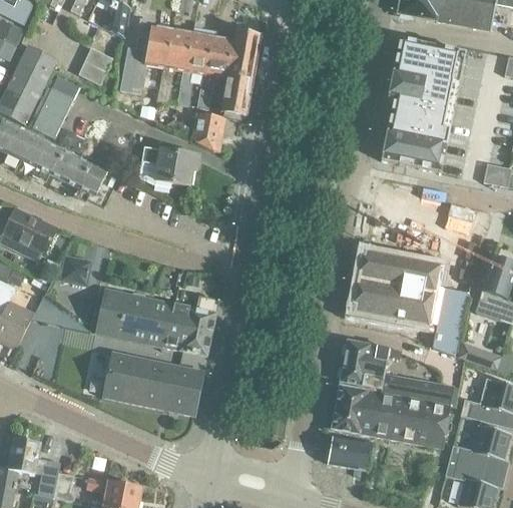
[(0,12),(23,24),(28,13),(2,0),(0,0),(0,12)]
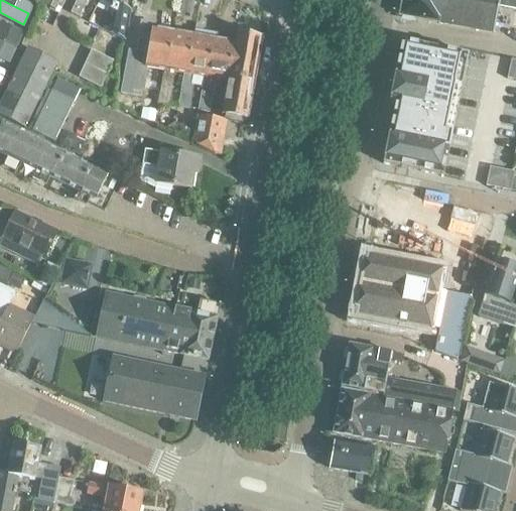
[(52,0),(49,5),(55,8),(57,3),(61,5),(63,0),(52,0)]
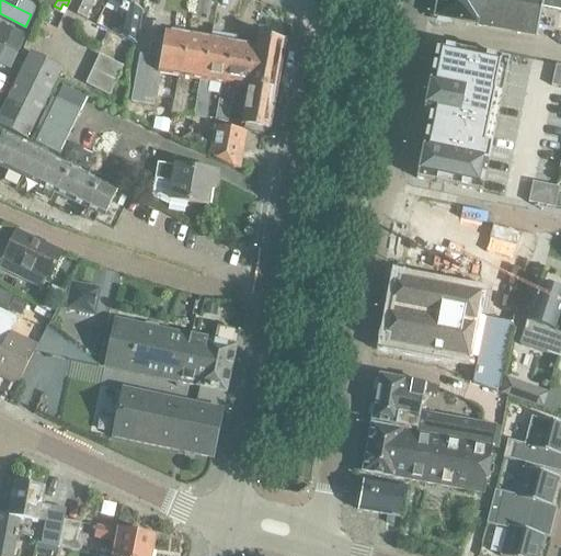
[(81,0),(77,10),(87,15),(93,0),(81,0)]
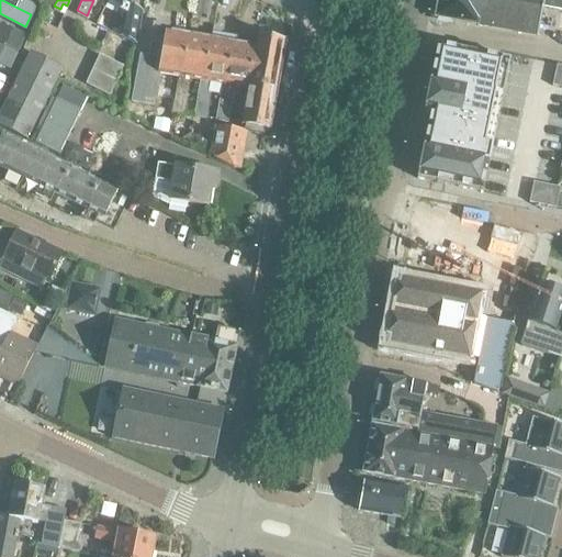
[(120,32),(137,41),(137,42),(143,11),(130,3),(132,0),(120,0),(122,1),(119,8),(125,21),(120,32)]
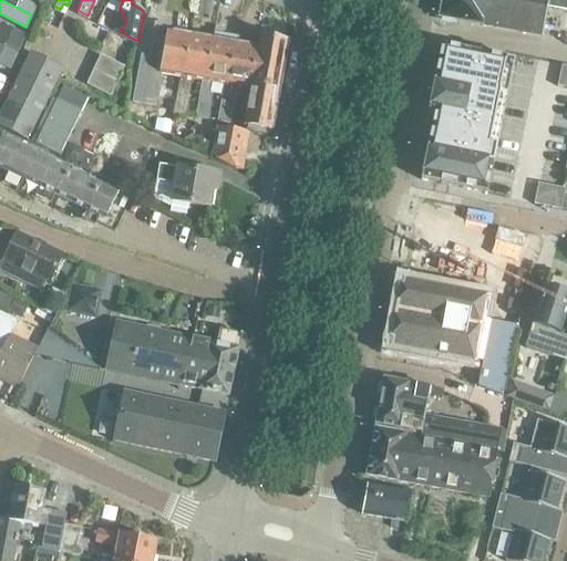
[(566,8),(566,0),(441,0),(439,14),(543,33),(548,6),(566,8)]
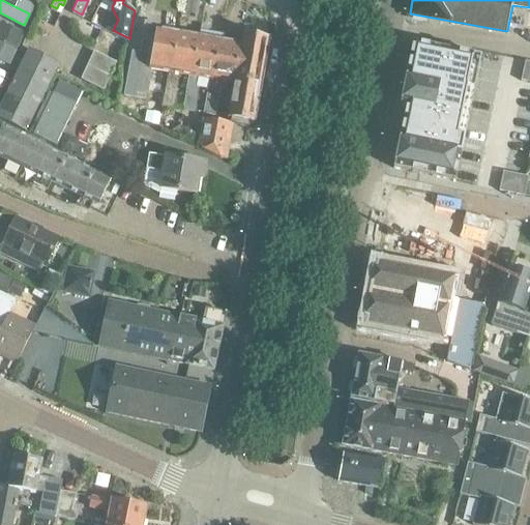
[(143,64),(169,68),(172,69),(179,29),(158,25),(158,21),(146,19),(143,35),(154,37),(152,52),(131,49),(124,92),(138,94),(143,64)]
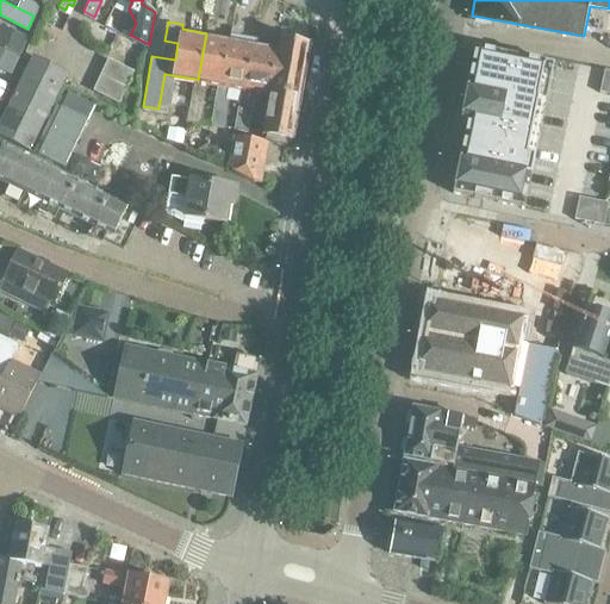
[(6,44),(19,51),(27,35),(13,27),(6,44)]
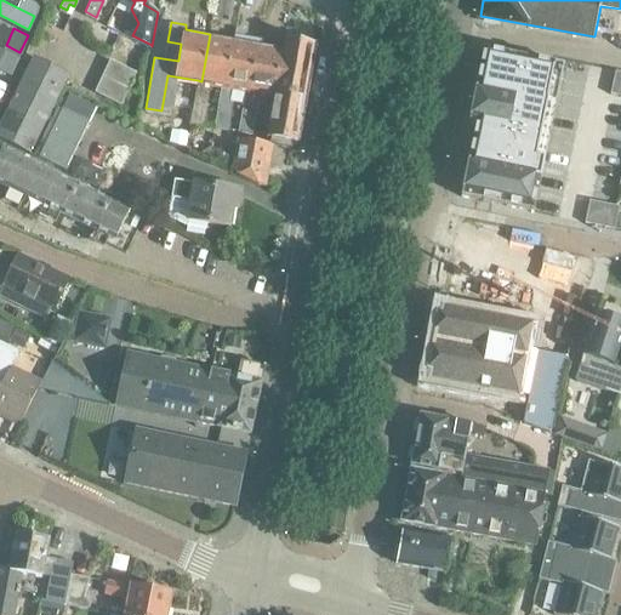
[(234,87),(246,90),(250,90),(258,44),(260,38),(244,34),(244,30),(235,29),(234,39),(226,85),(222,85),(215,125),(227,127),(234,87)]
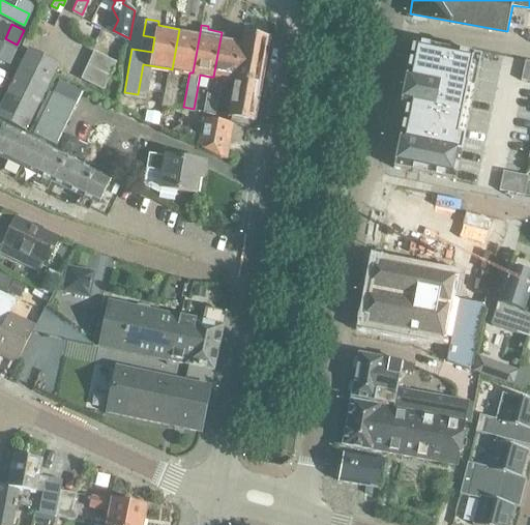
[(179,70),(189,73),(193,73),(200,33),(179,29),(172,69),(169,68),(163,103),(173,105),(179,70)]
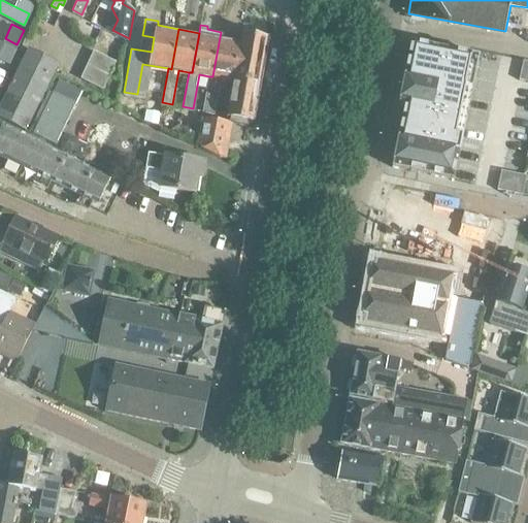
[(240,40),(234,77),(233,80),(232,80),(226,113),(253,119),(267,37),(264,36),(255,35),(240,32),(239,40),(240,40)]
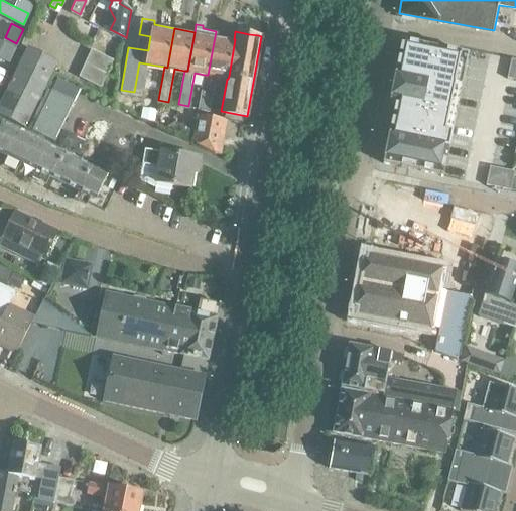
[(215,77),(227,79),(228,79),(229,76),(235,39),(234,39),(215,36),(208,75),(205,75),(199,107),(209,109),(215,77)]
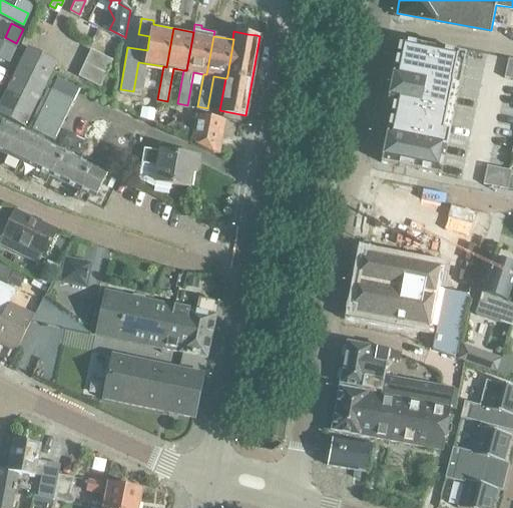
[(440,171),(465,51),(400,38),(387,99),(393,100),(381,159),(440,171)]
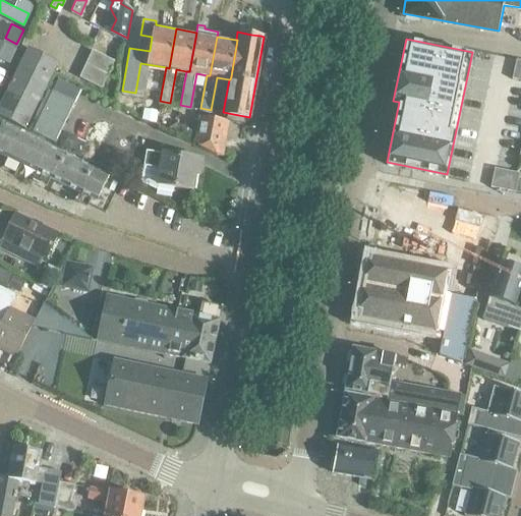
[(0,48),(0,55),(9,60),(16,46),(4,40),(0,48)]
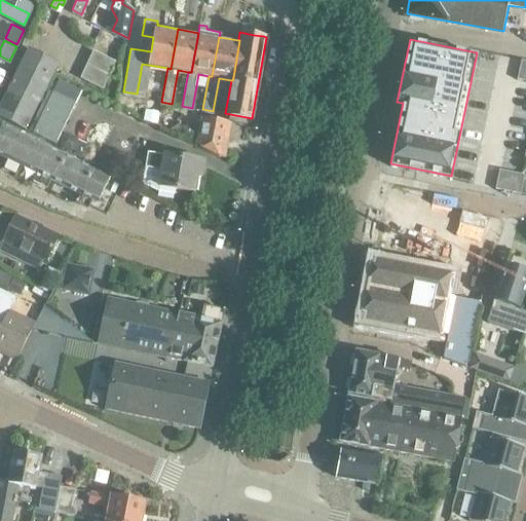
[(0,104),(0,114),(25,127),(58,61),(29,46),(0,104)]
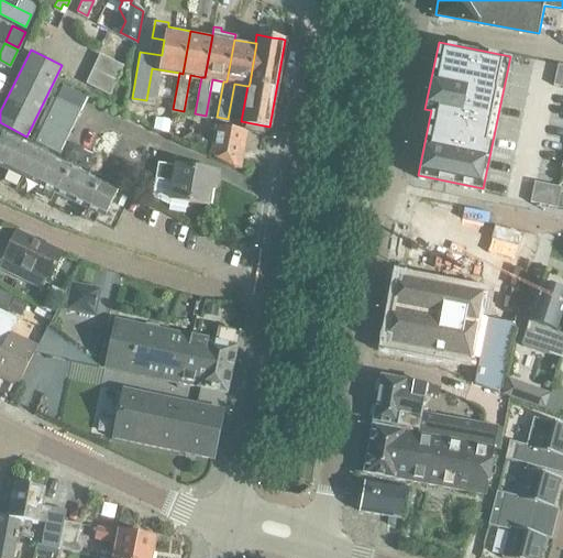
[(100,52),(94,66),(117,77),(124,63),(100,52)]
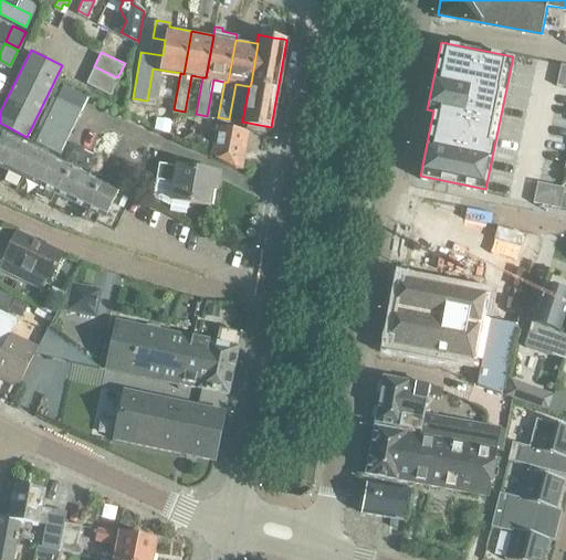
[(117,77),(94,66),(86,81),(111,92),(117,77)]
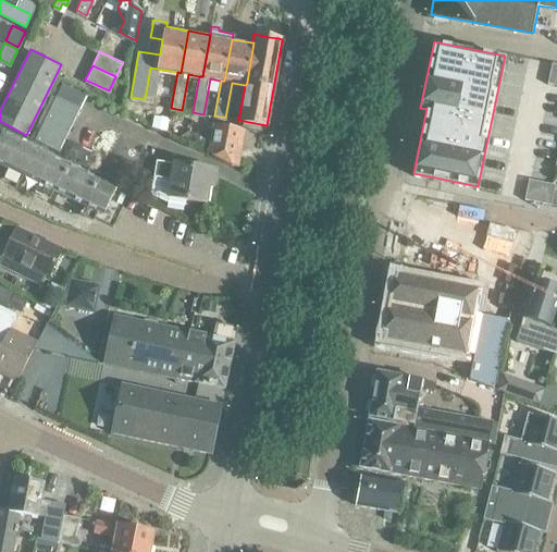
[(556,84),(556,78),(556,70),(549,69),(547,82),(556,84)]
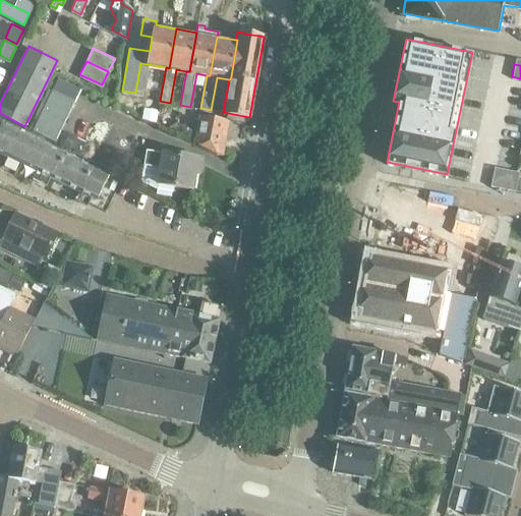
[(31,128),(53,139),(78,87),(56,75),(31,128)]
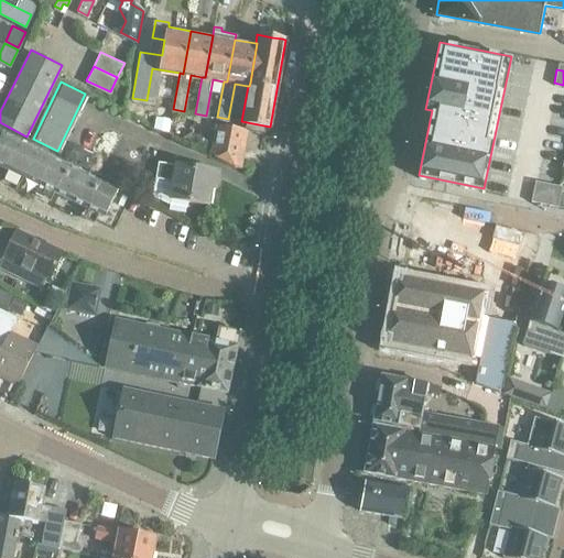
[(156,115),(154,126),(167,129),(170,118),(156,115)]
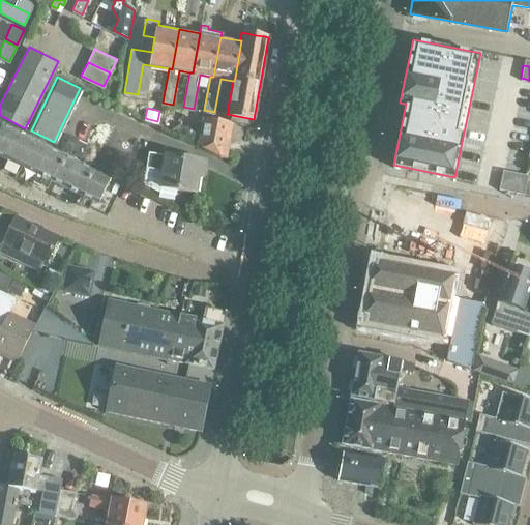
[(198,143),(221,155),(227,156),(233,121),(203,115),(198,143)]
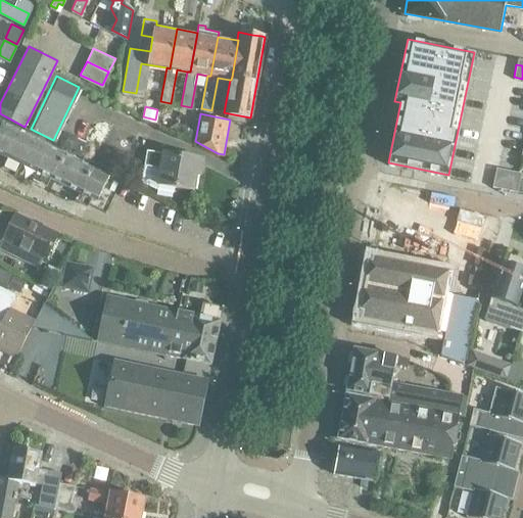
[(0,129),(0,150),(7,154),(19,129),(3,122),(0,129)]
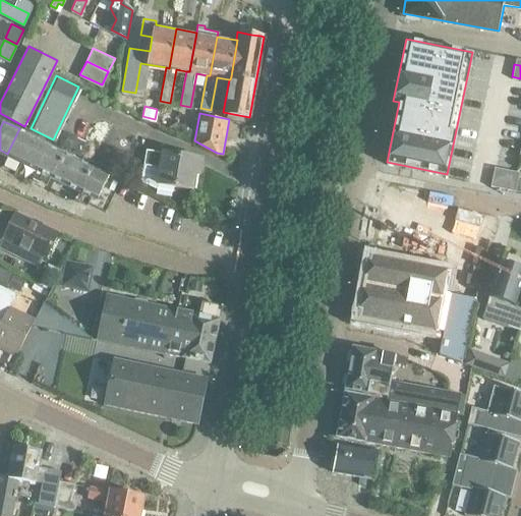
[(194,128),(180,121),(175,131),(189,138),(194,128)]
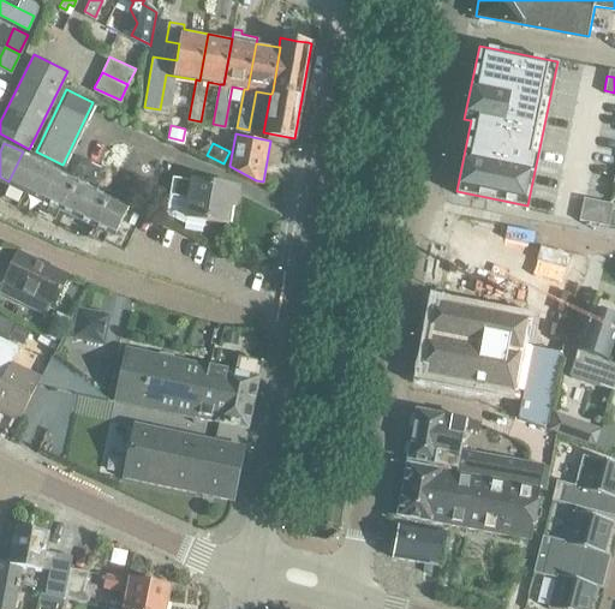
[(9,181),(25,190),(40,161),(23,151),(9,181)]
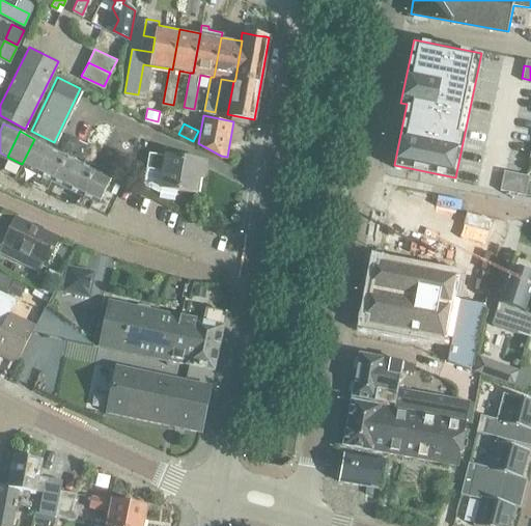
[(78,136),(68,132),(62,134),(59,139),(61,146),(70,150),(77,148),(80,142),(78,136)]
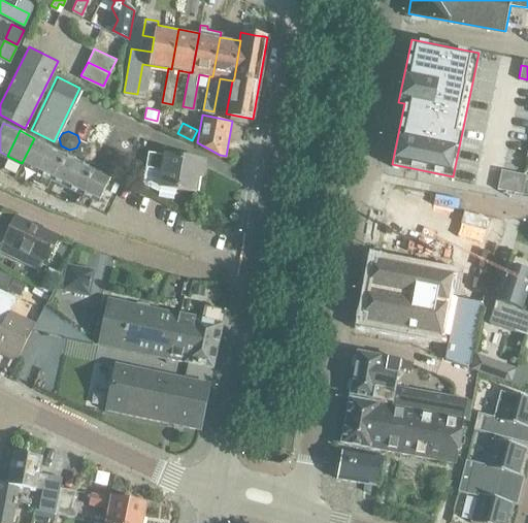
[(22,163),(38,171),(51,145),(34,138),(22,163)]
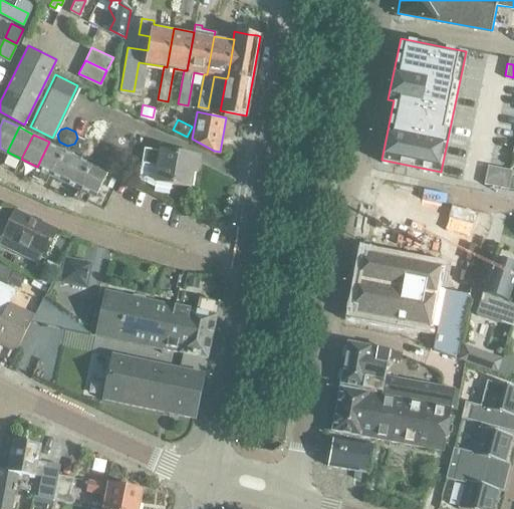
[(79,148),(81,153),(87,155),(91,152),(94,143),(91,138),(86,137),(82,139),(79,148)]
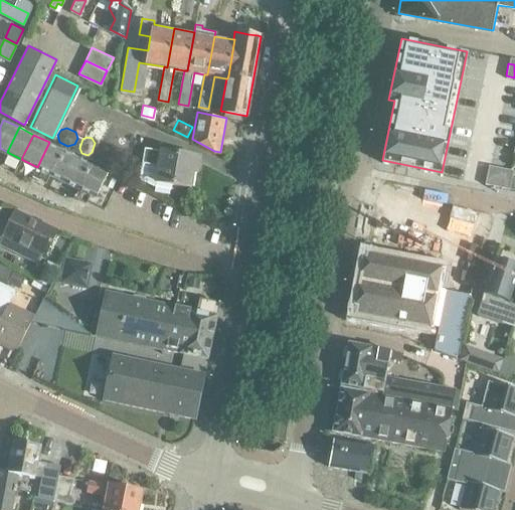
[(49,142),(37,167),(38,167),(34,175),(46,181),(50,173),(78,187),(74,194),(87,200),(91,193),(96,196),(108,171),(49,142)]
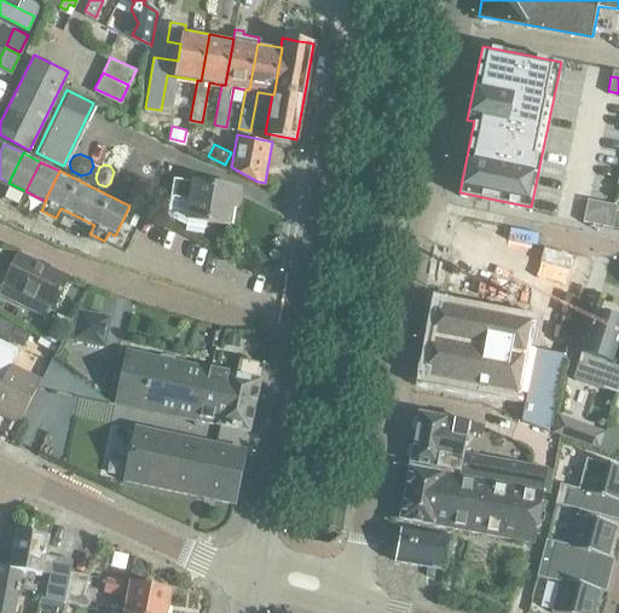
[(206,224),(207,219),(229,223),(232,203),(236,204),(239,188),(174,175),(168,213),(206,224)]
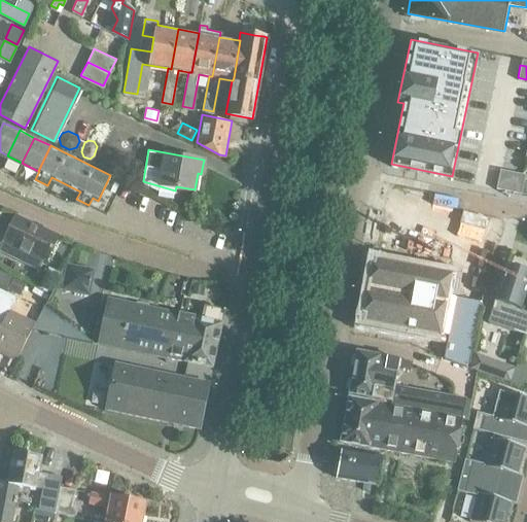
[(498,175),(506,176),(510,177),(512,169),(499,167),(498,175)]
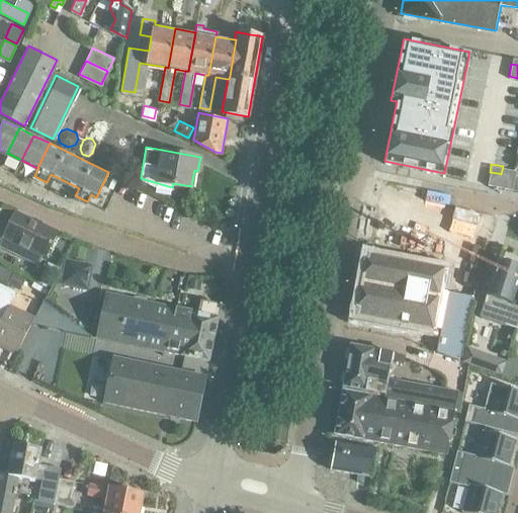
[(516,169),(503,166),(501,174),(506,175),(515,177),(515,176),(516,169)]
